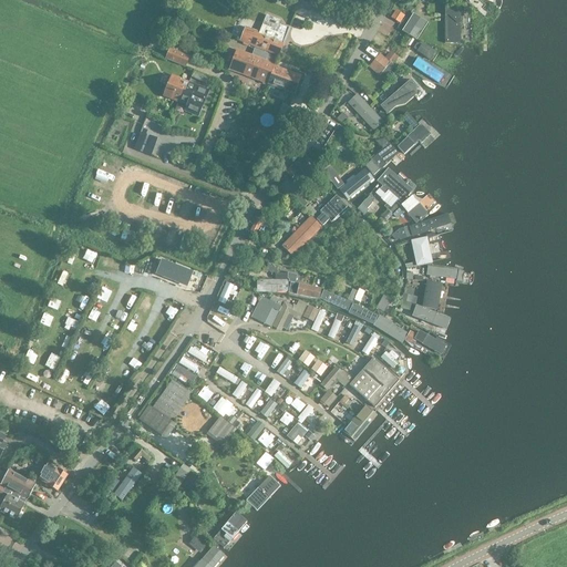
[(310,20),(316,8),(297,0),(292,11),(310,20)]
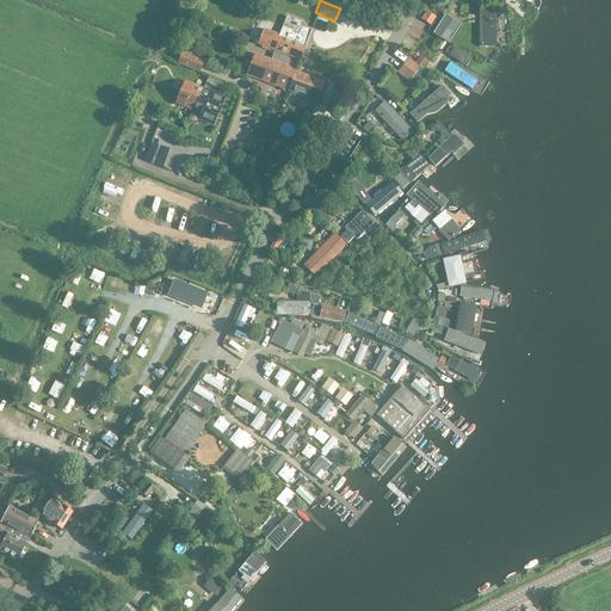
[(495,2),(479,2),(479,17),(480,17),(480,22),(479,47),(492,47),(495,43),(495,2)]
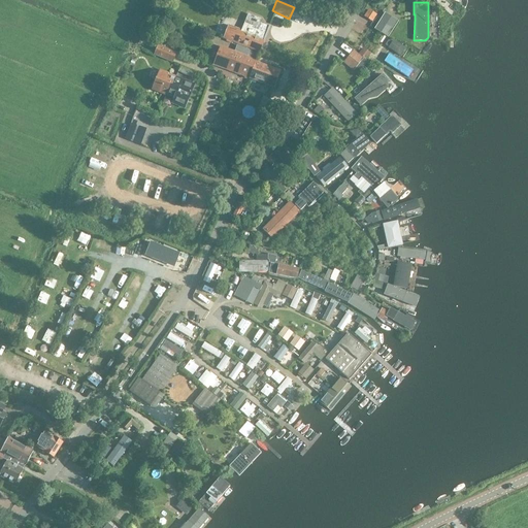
[(368,9),(365,17),(373,21),(376,13),(368,9)]
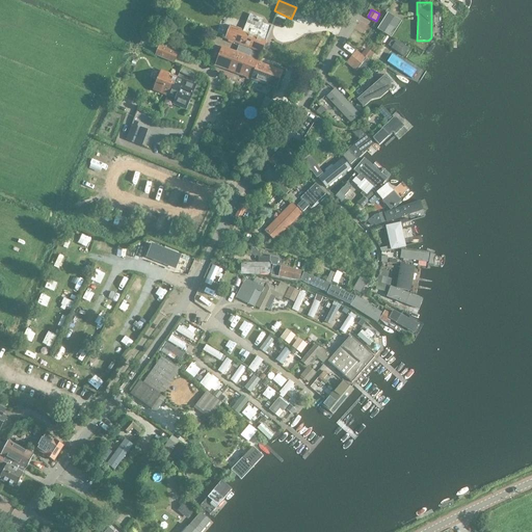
[(386,29),(394,17),(388,12),(377,29),(388,35),(390,32),(386,29)]
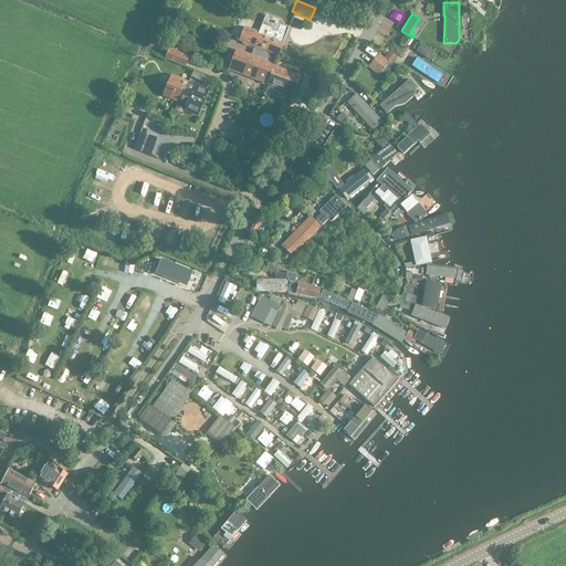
[(245,29),(241,41),(278,56),(283,43),(287,30),(274,25),(275,22),(265,19),(259,33),(245,29)]
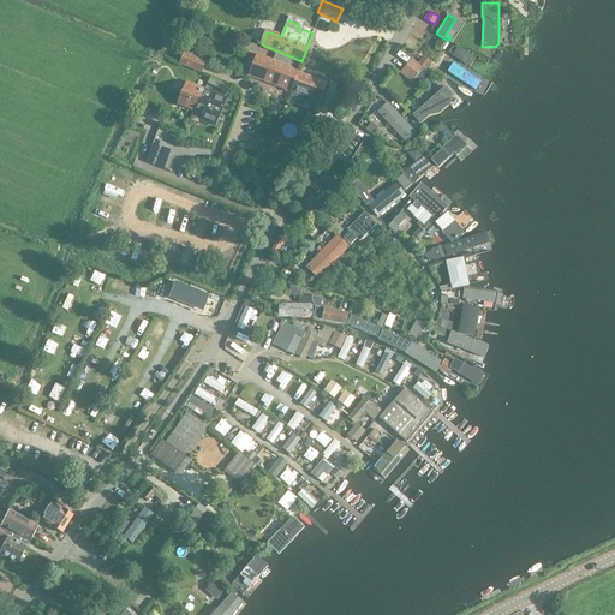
[(439,46),(448,52),(453,43),(443,39),(439,46)]
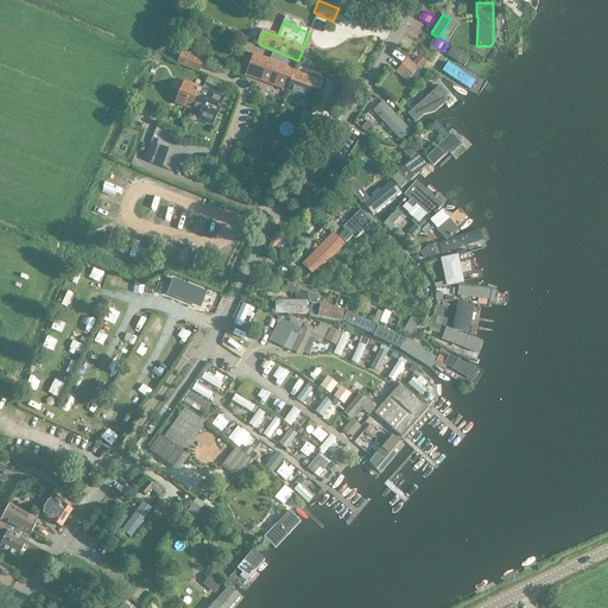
[(455,49),(453,48),(451,49),(447,55),(461,64),(467,56),(462,54),(464,51),(460,48),(455,49)]
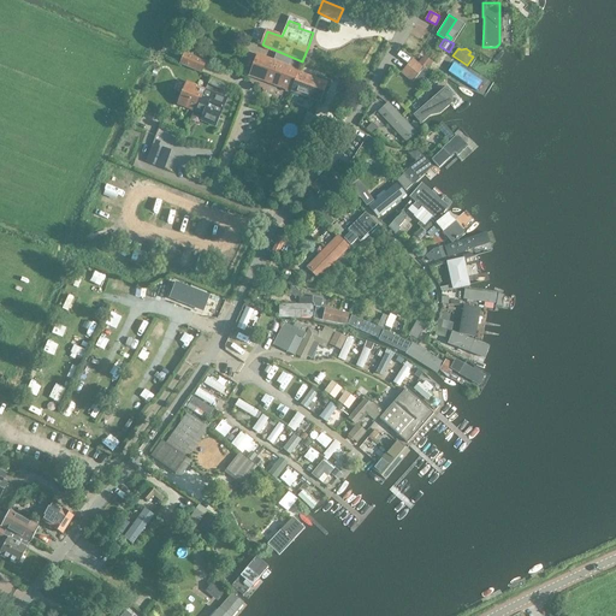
[(278,54),(276,60),(259,54),(250,77),(290,92),(298,70),(291,67),(294,60),(278,54)]
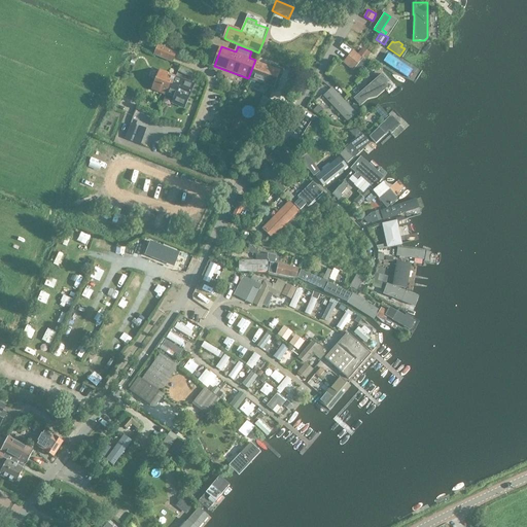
[(156,47),(153,56),(172,63),(175,55),(156,47)]
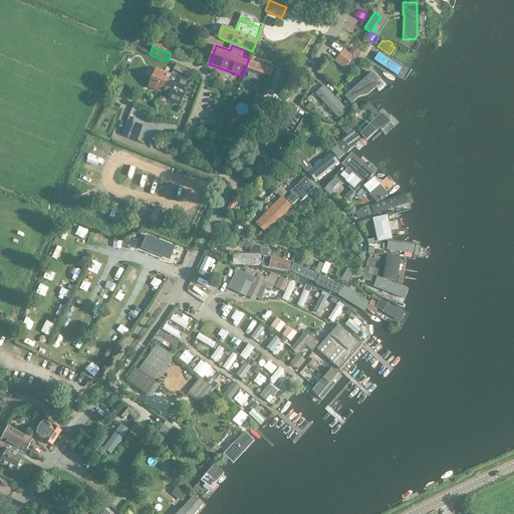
[(352,48),(349,53),(355,58),(358,53),(352,48)]
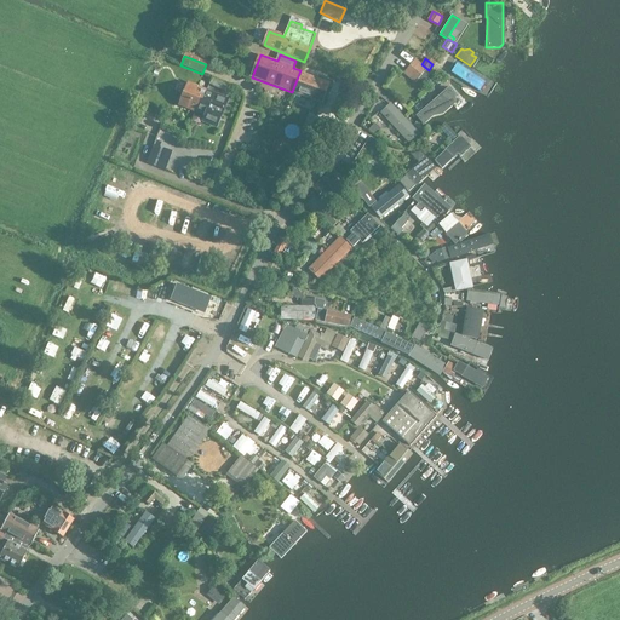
[(422,87),(432,74),(429,72),(415,62),(405,75),(422,87)]
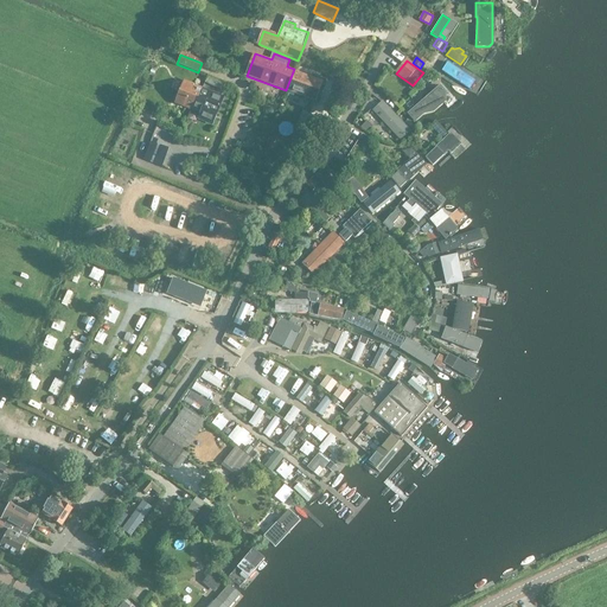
[(475,82),(447,63),(441,70),(470,90),(475,82)]
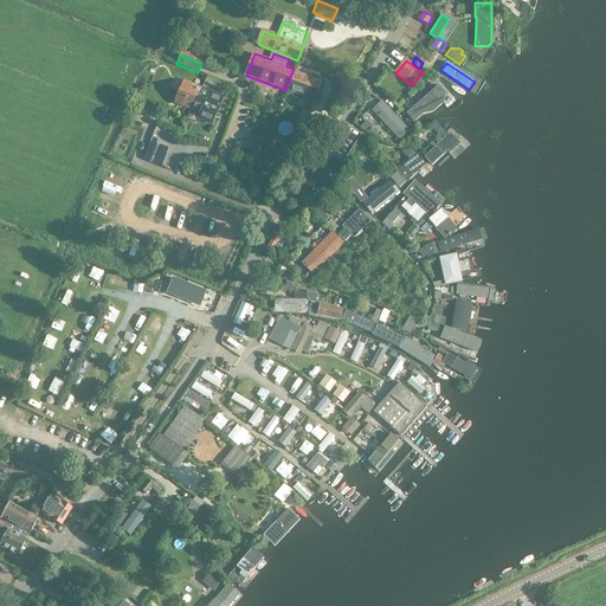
[(294,69),(285,90),(314,101),(321,81),(297,72),(297,70),(294,69)]
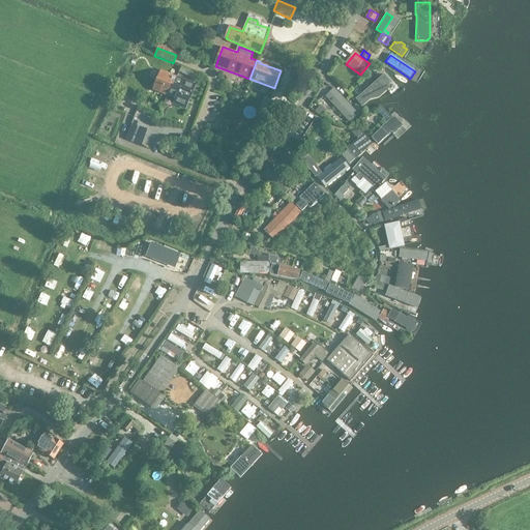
[(181,67),(178,74),(192,79),(194,72),(181,67)]
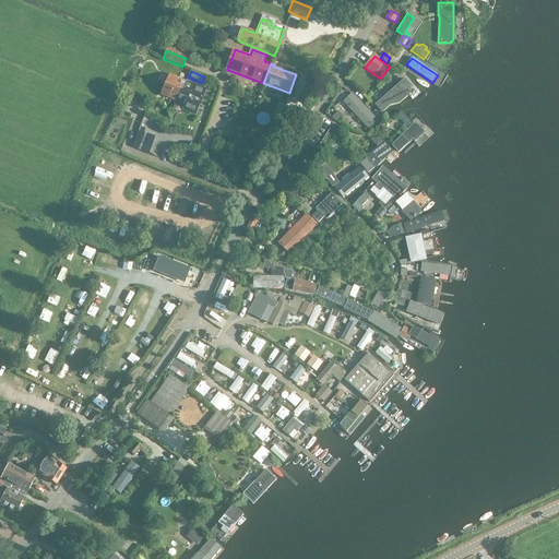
[(168,73),(159,93),(176,99),(178,95),(180,91),(181,92),(183,87),(186,81),(168,73)]
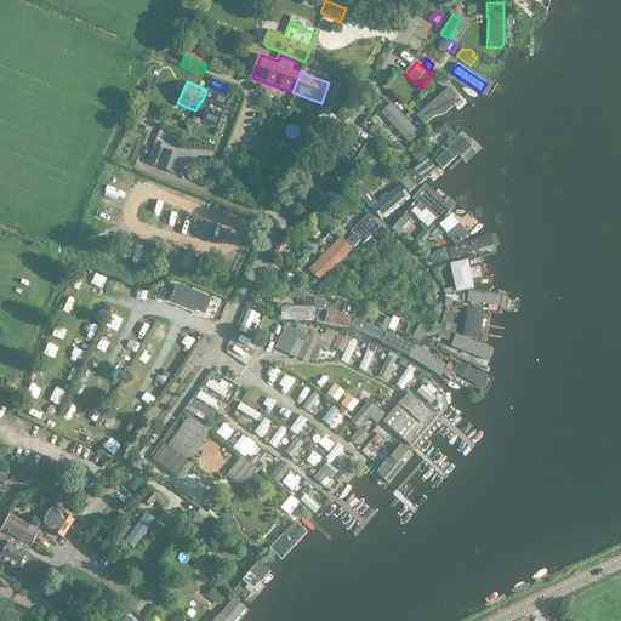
[(456,96),(450,89),(417,117),(423,124),(432,117),(443,114),(455,103),(454,102),(454,97),(456,96)]
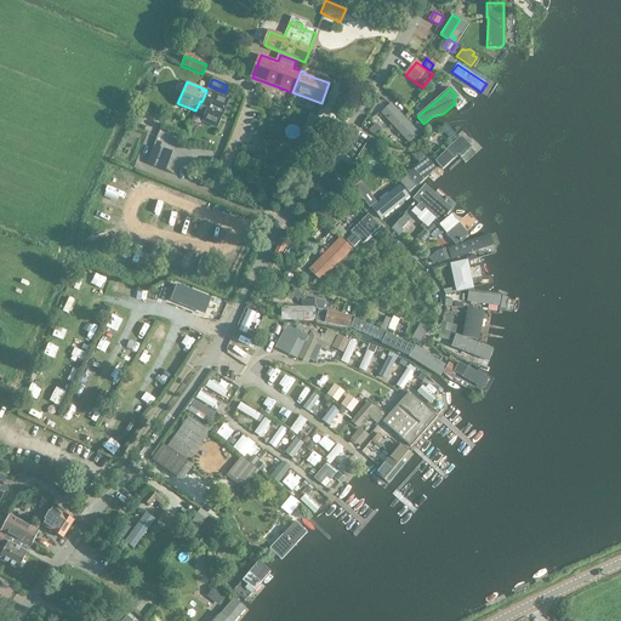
[(198,106),(195,110),(203,113),(208,115),(204,121),(211,124),(218,127),(220,124),(221,120),(221,121),(222,119),(226,109),(231,100),(222,97),(211,92),(206,90),(204,97),(201,102),(200,101),(198,106)]
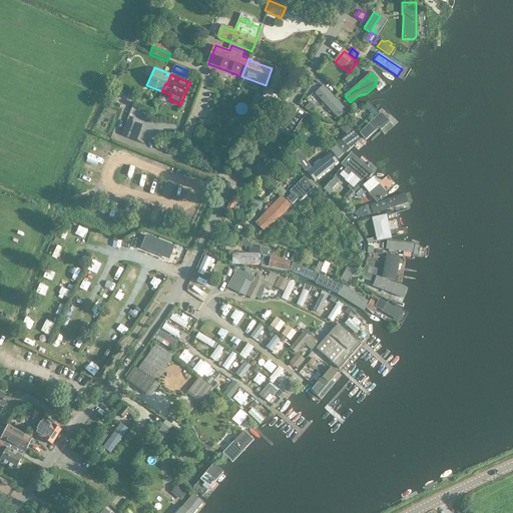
[(323,86),(316,93),(338,118),(346,111),(323,86)]
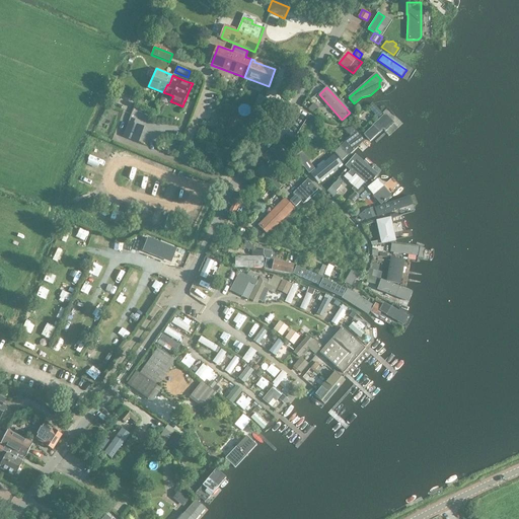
[(263,97),(256,109),(265,114),(271,101),(263,97)]
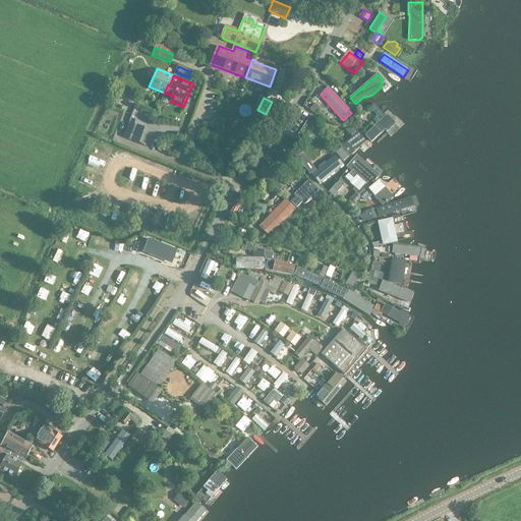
[(319,109),(314,104),(309,109),(314,113),(319,109)]
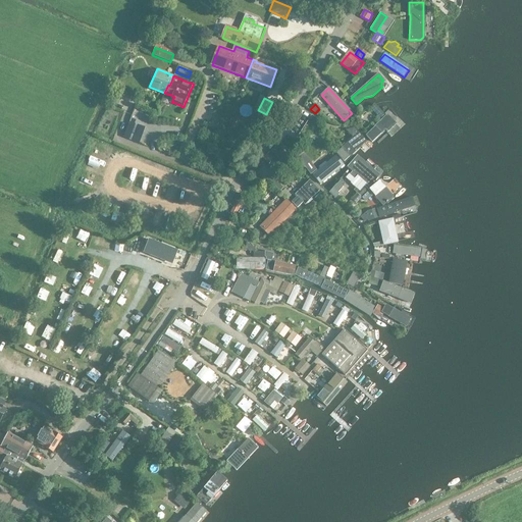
[(374,104),(370,108),(379,118),(383,114),(374,104)]
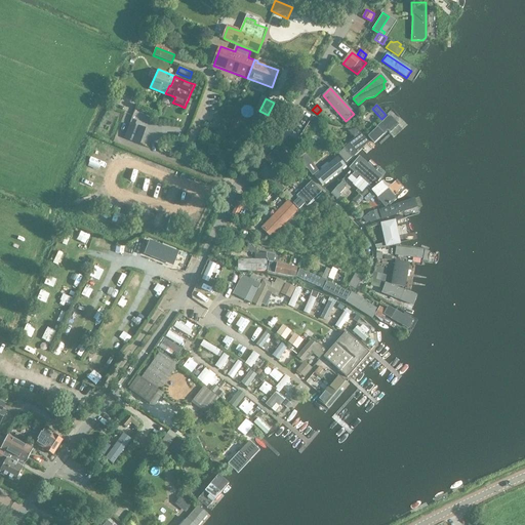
[(389,115),(368,136),(374,143),(382,134),(386,136),(398,124),(389,115)]
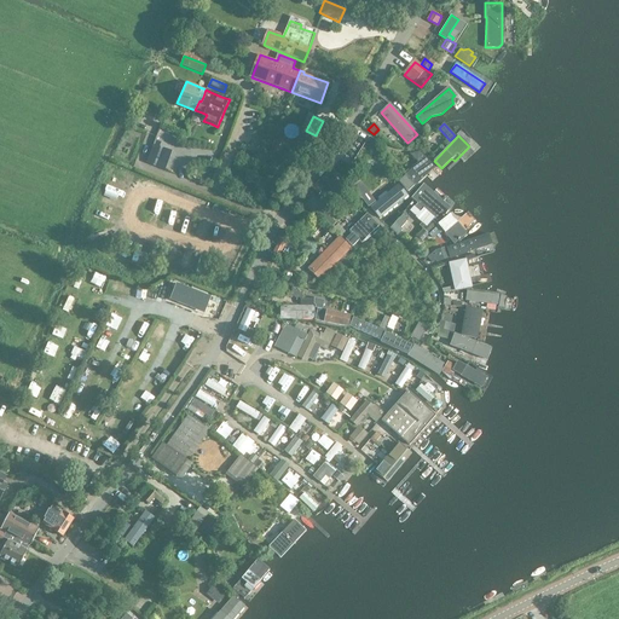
[(163,168),(169,152),(151,145),(145,162),(163,168)]
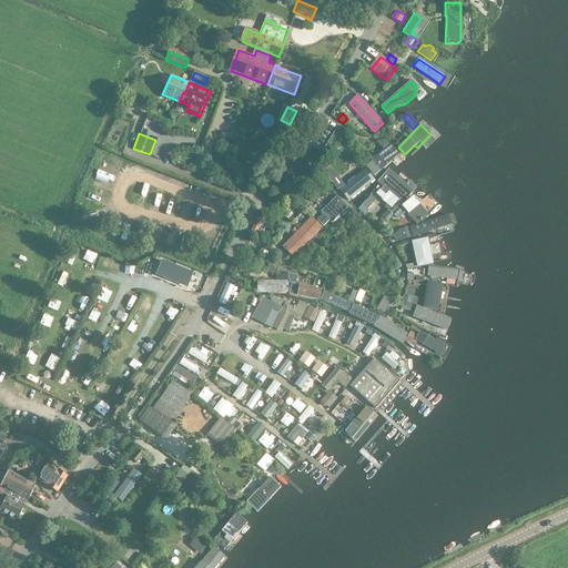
[(389,144),(366,166),(374,175),(398,153),(389,144)]
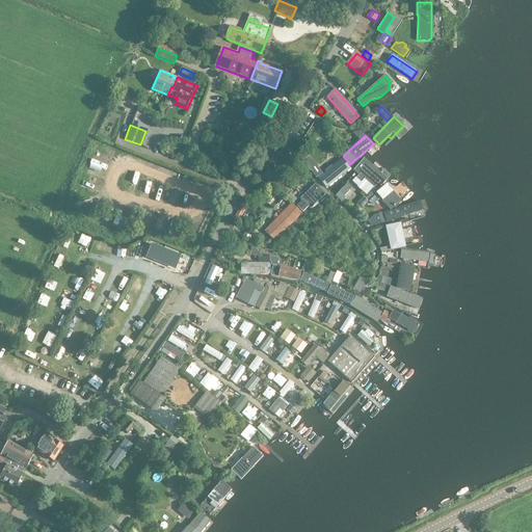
[(293,160),(282,148),(275,154),(287,166),(293,160)]
